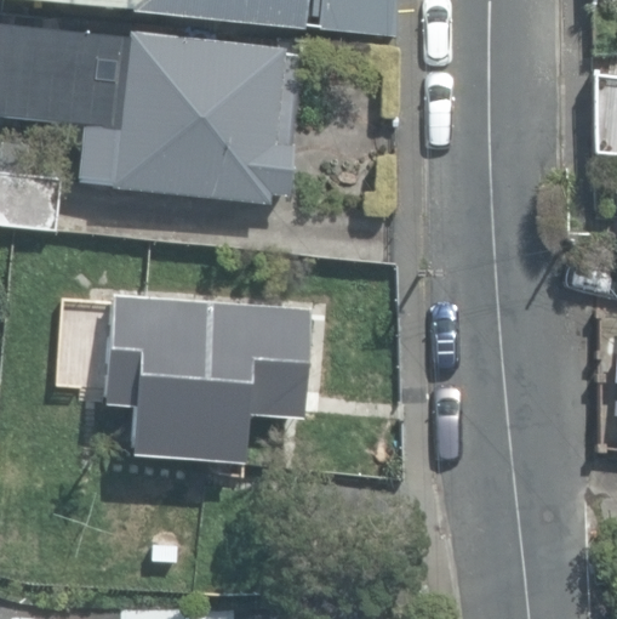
[(12,0),(306,28),(307,0),(12,0)]
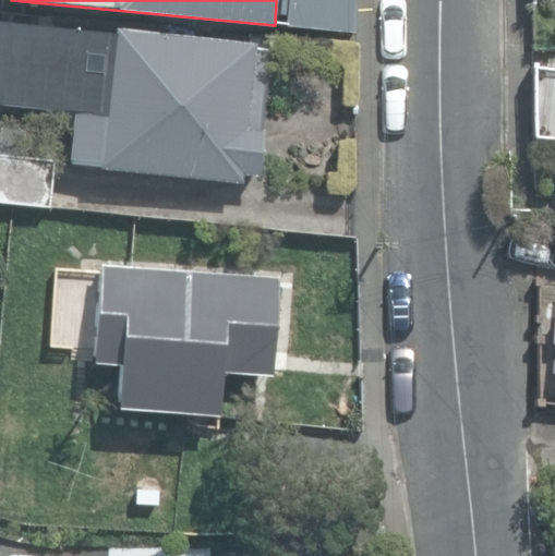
[(287,0),(286,26),(354,32),(354,0),(287,0)]
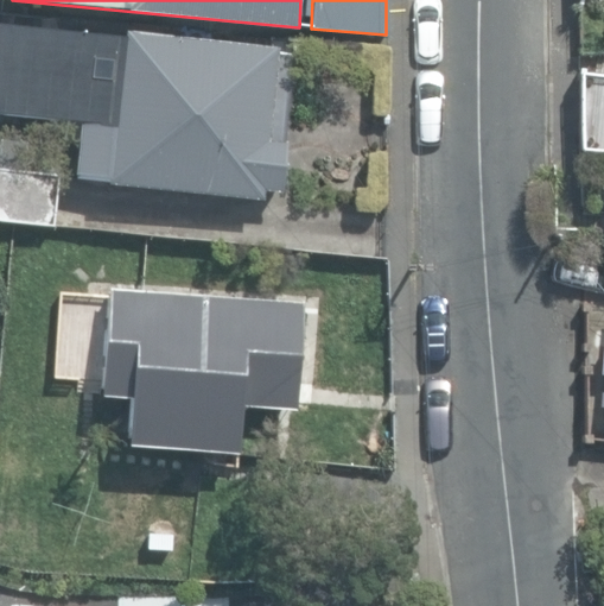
[(109,185),(264,201),(265,193),(283,194),(296,58),(278,57),(278,51),(77,32),(70,109),(82,111),(76,176),(110,178),(109,185)]
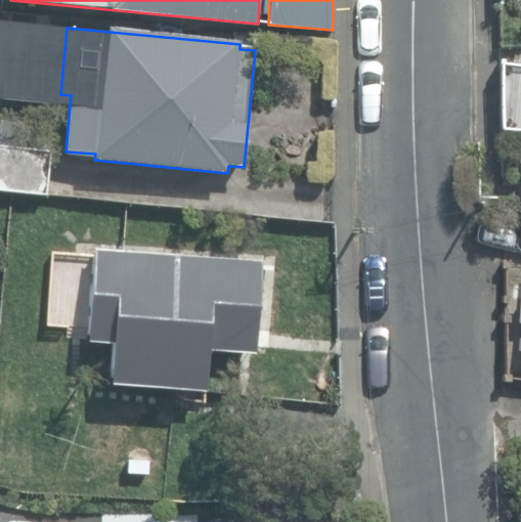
[(520,66),(502,63),(502,68),(503,131),(520,133),(520,66)]
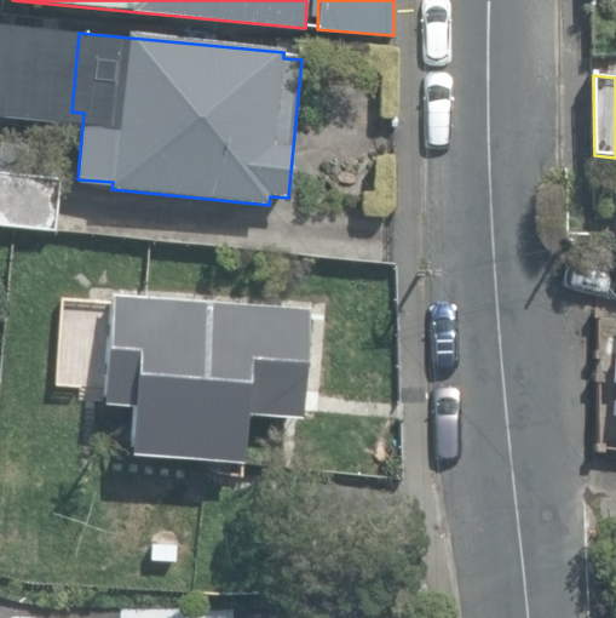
[(0,228),(57,234),(62,182),(29,179),(33,146),(0,142),(0,228)]
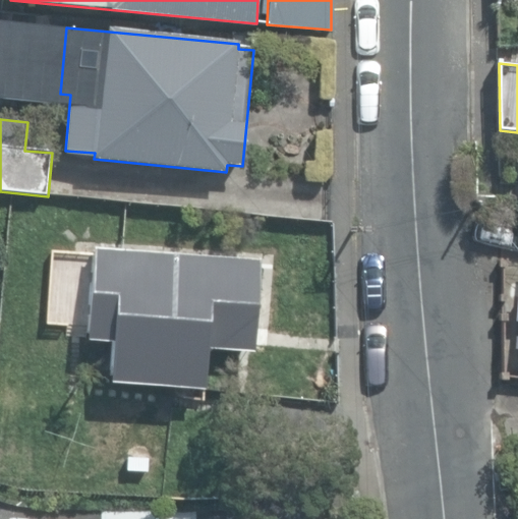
[(110,381),(207,388),(210,348),(255,351),(263,261),(95,248),(89,339),(111,341),(108,381),(110,381)]
